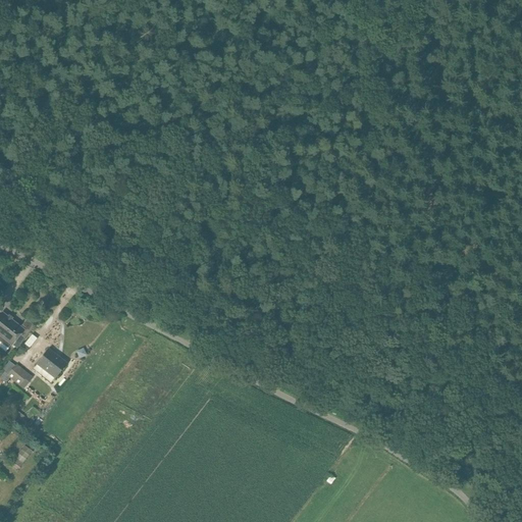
[(20,327),(2,313),(0,315),(0,342),(8,349),(11,346),(12,347),(24,330),(20,327)]
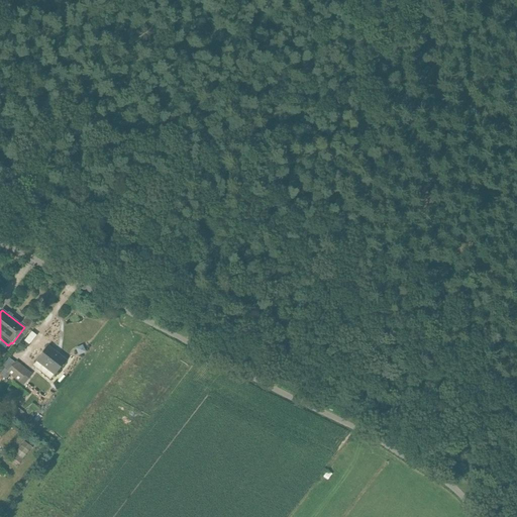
[(24,327),(12,343),(16,346),(36,321),(28,315),(20,324),(24,327)]
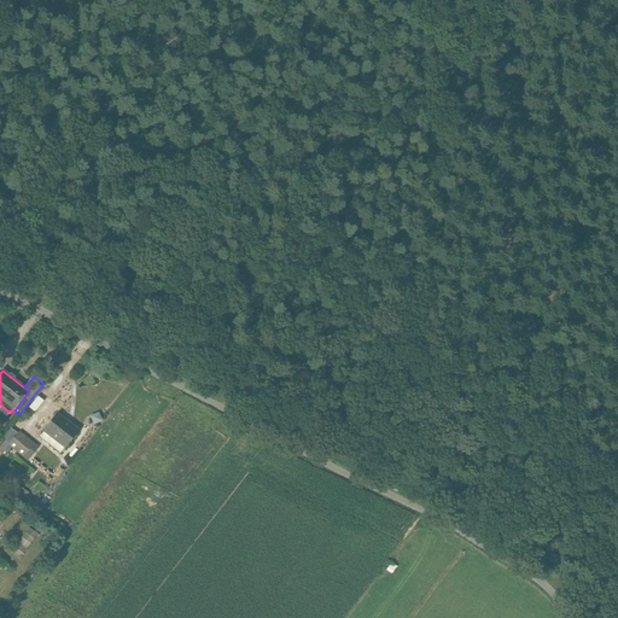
[(38,397),(29,408),(35,413),(44,402),(38,397)]
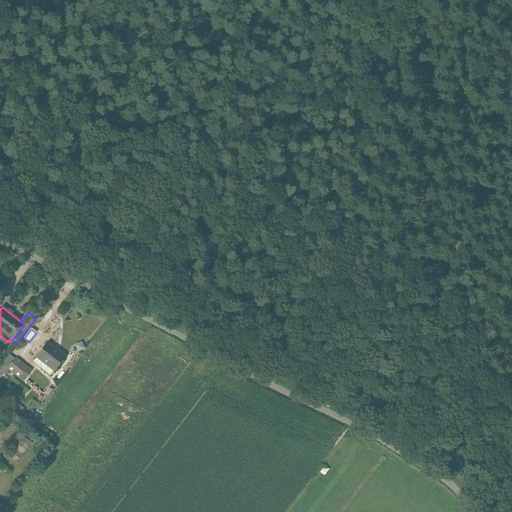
[(65,357),(47,343),(36,357),(54,371),(65,357)]
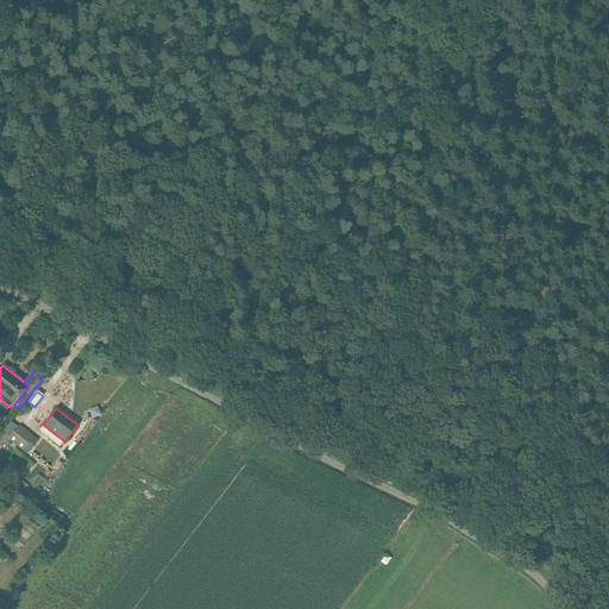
[(4,433),(10,438),(18,428),(11,422),(2,433),(4,433)]
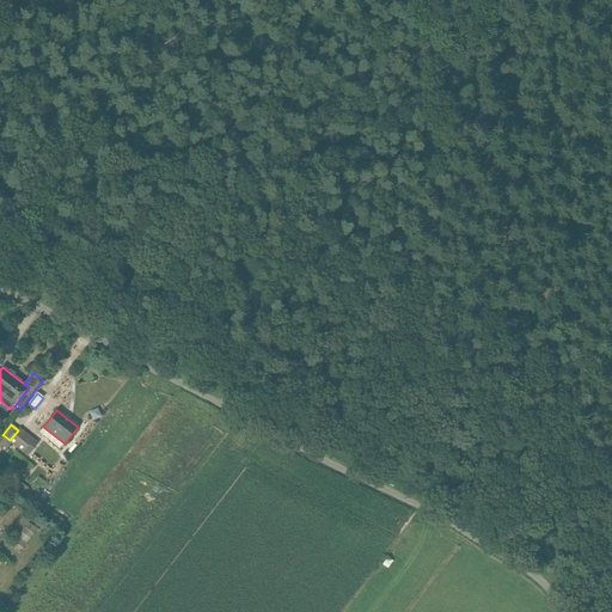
[(34,440),(19,429),(18,430),(10,440),(8,441),(11,442),(23,453),(34,440)]
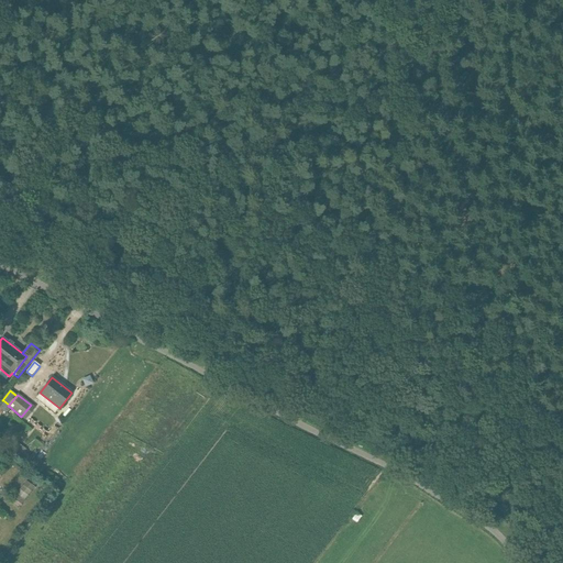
[(9,405),(3,400),(0,404),(0,407),(6,412),(10,407),(8,406),(9,405)]
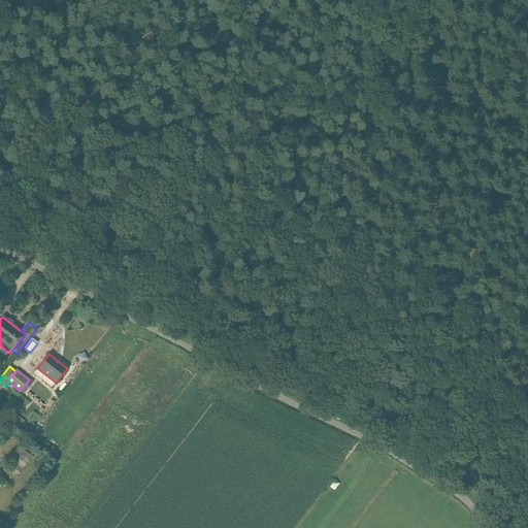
[(33,383),(29,380),(20,391),(24,394),(33,383)]
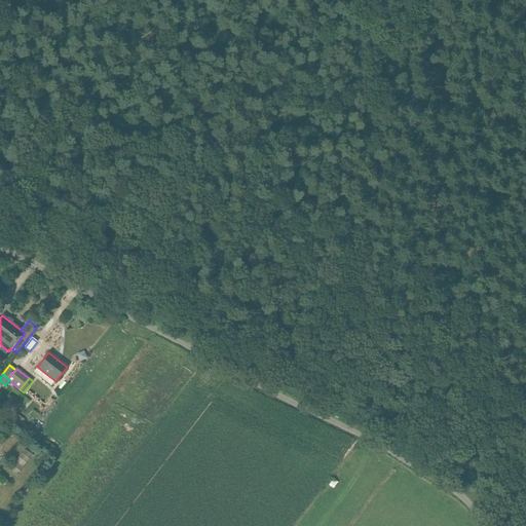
[(26,449),(12,468),(20,474),(33,454),(26,449)]
